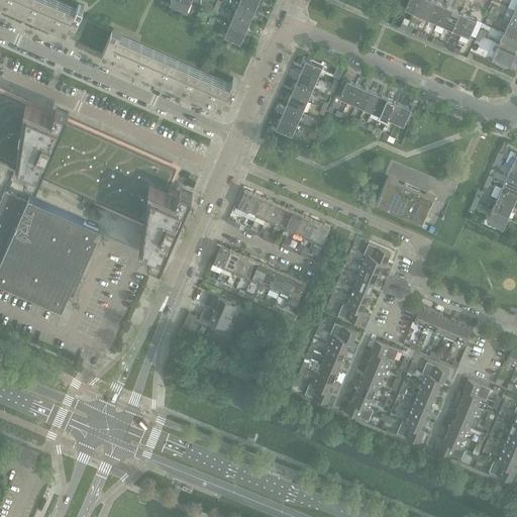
[(76,11),(49,0),(0,0),(0,1),(67,30),(71,20),(77,23),(83,11),(82,11),(85,6),(79,3),(76,11)]
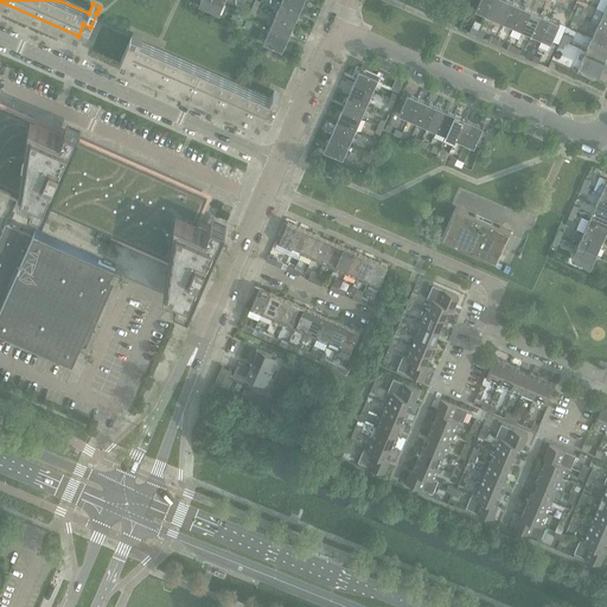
[(219,13),(224,4),(216,0),(200,0),(199,5),(219,13)]
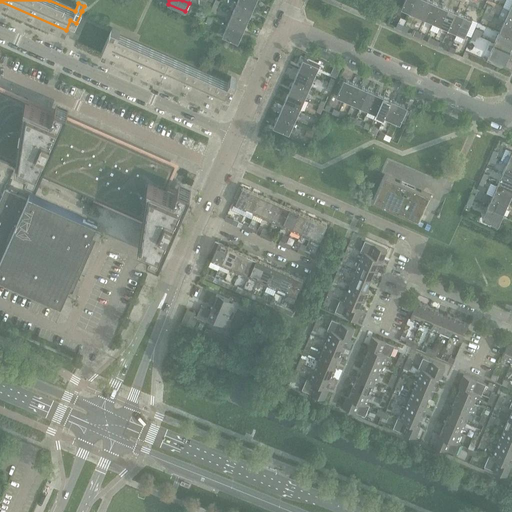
[(257,0),(238,0),(238,2),(253,9),(257,0)]
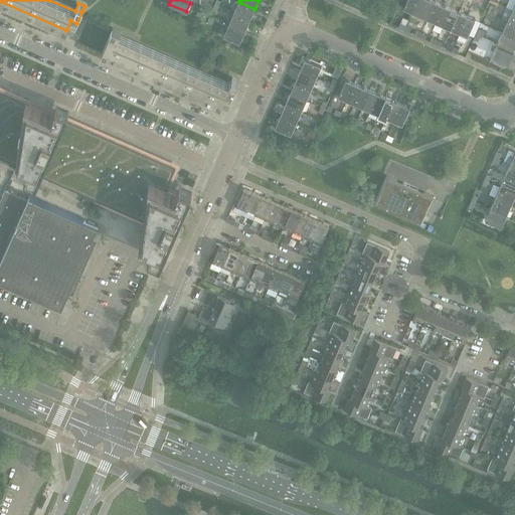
[(407,0),(404,8),(411,12),(416,0),(407,0)]
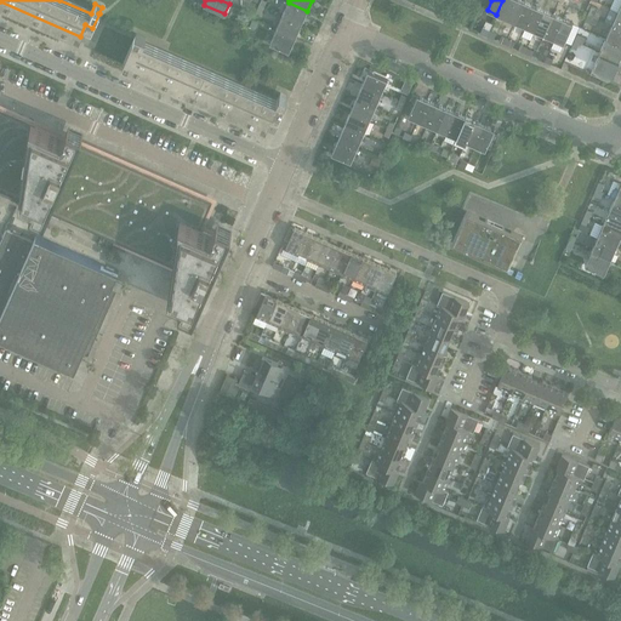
[(514,0),(502,0),(496,15),(506,18),(514,0)]
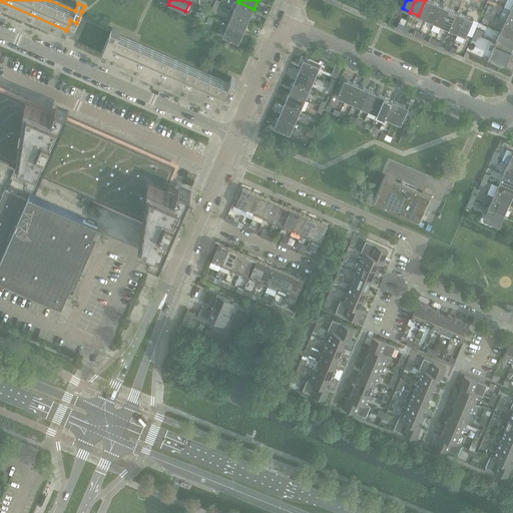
[(434,2),(429,0),(425,0),(418,15),(426,19),(434,2)]
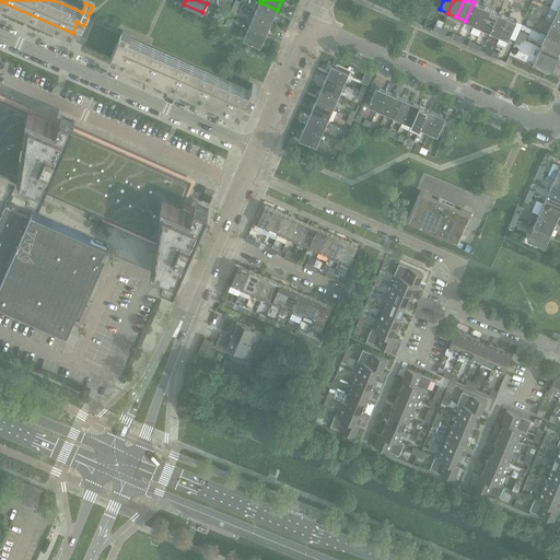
[(277,10),(260,2),(255,14),(272,22),(277,10)]
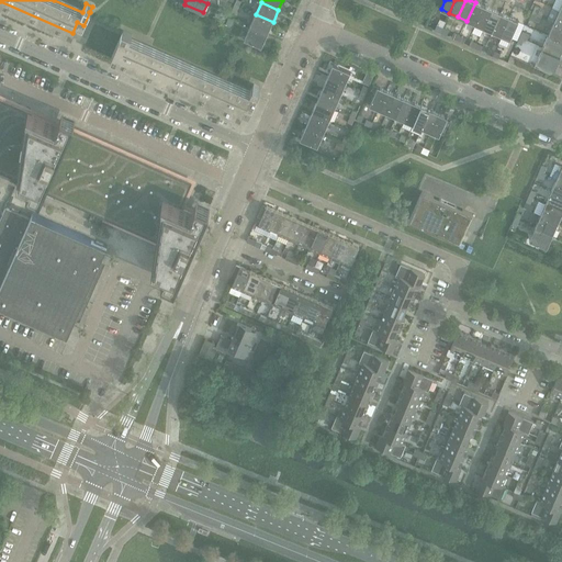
[(484,6),(475,2),(467,21),(475,24),(484,6)]
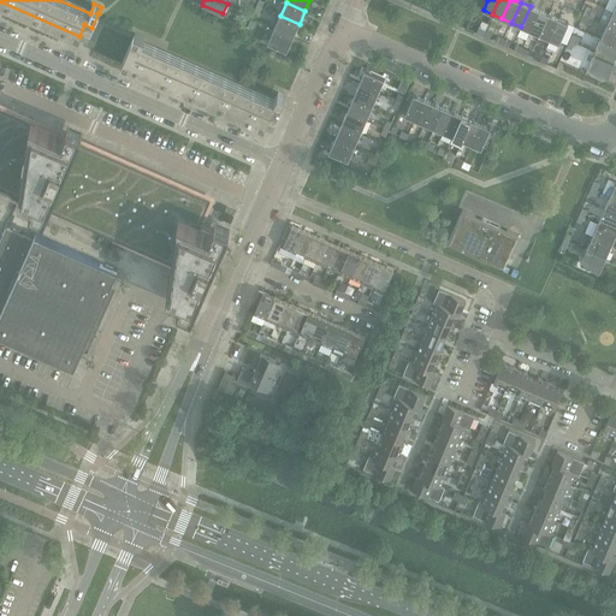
[(540,11),(531,6),(521,27),(531,31),(540,11)]
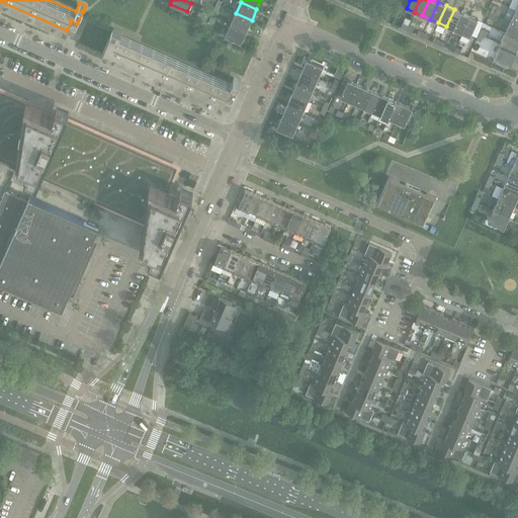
[(462,12),(454,9),(446,26),(454,29),(462,12)]
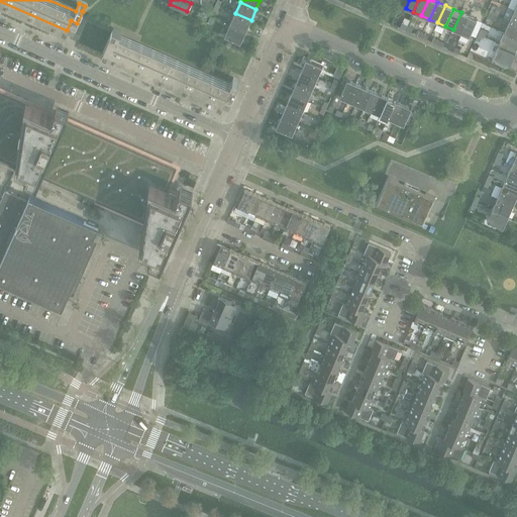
[(469,16),(461,12),(453,29),(461,33),(469,16)]
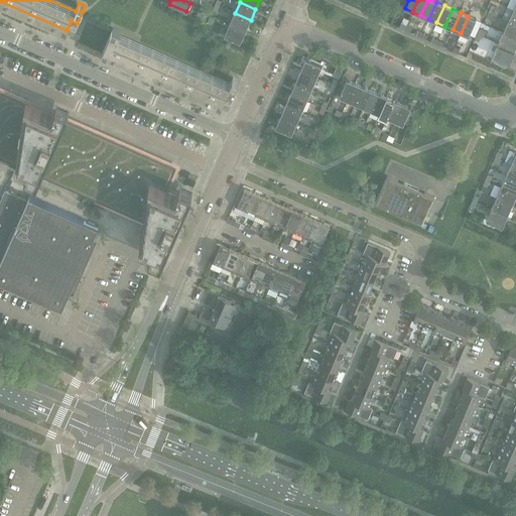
[(251,20),(235,13),(230,25),(245,32),(251,20)]
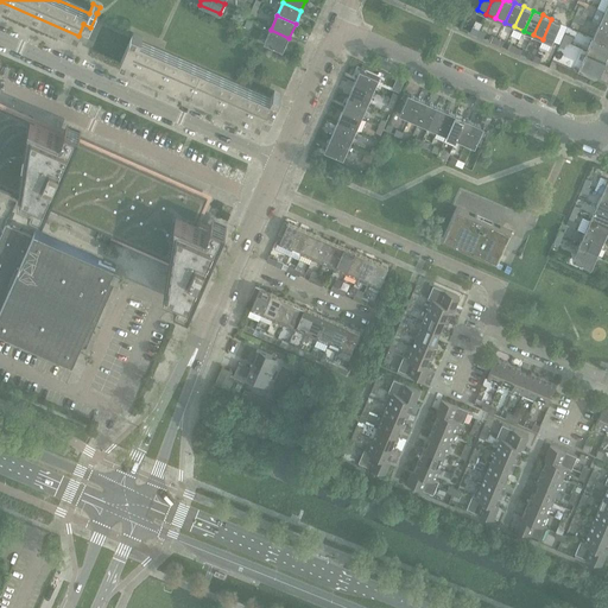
[(561,23),(551,19),(543,39),(552,43),(553,40),(561,23)]
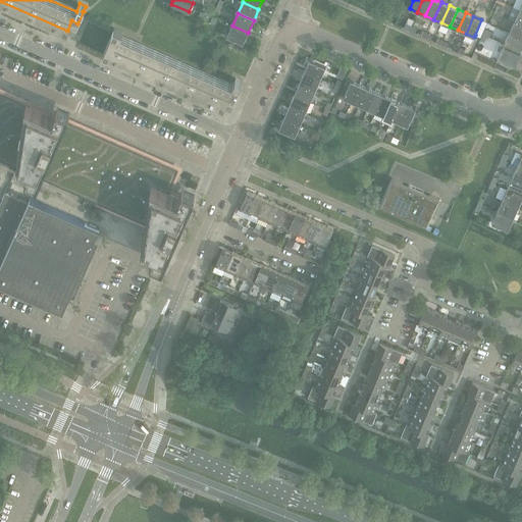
[(481,19),(475,35),(480,38),(487,22),(481,19)]
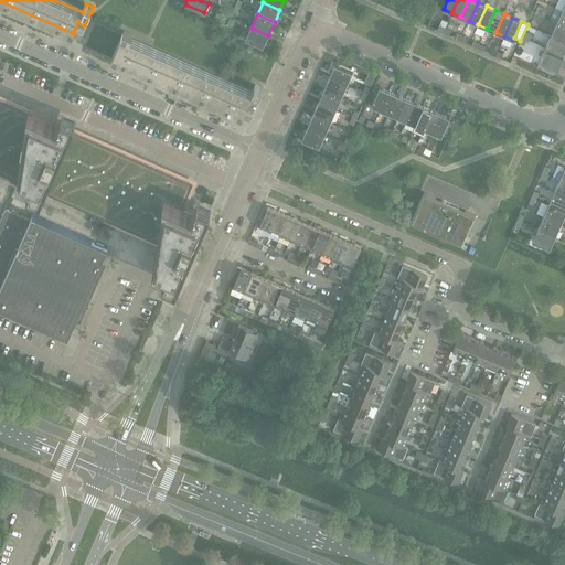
[(564,25),(557,22),(552,34),(564,40),(564,25)]
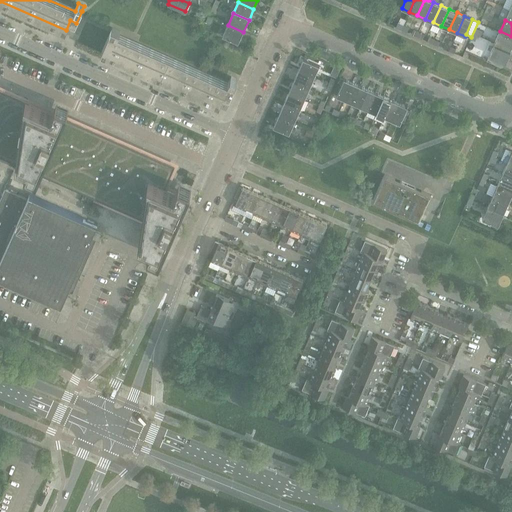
[(243,32),(228,25),(223,36),(238,43),(243,32)]
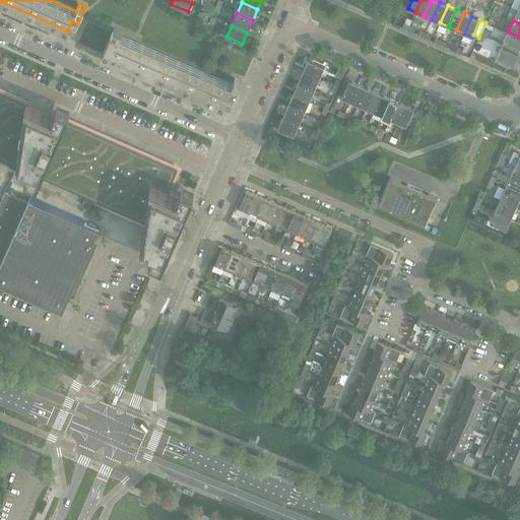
[(120,38),(121,35),(123,33),(114,28),(103,54),(223,106),(223,105),(230,108),(241,81),(235,78),(231,86),(120,38)]
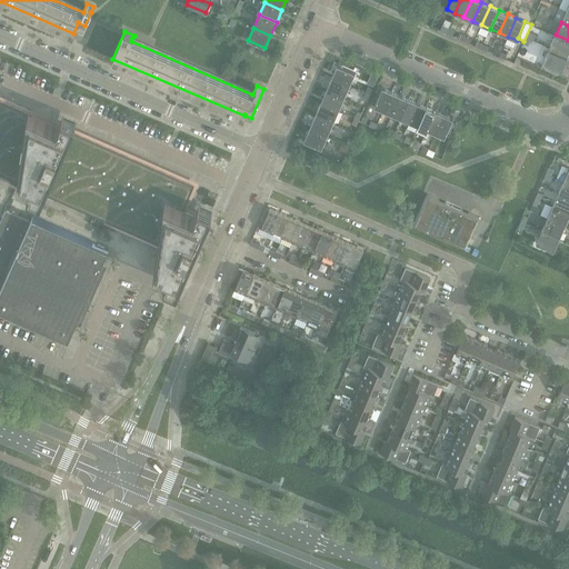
[(568,51),(568,40),(556,35),(550,48),(568,56),(568,51)]
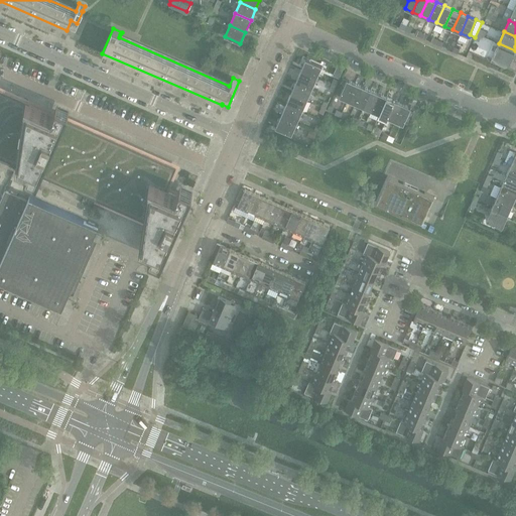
[(510,61),(515,50),(499,43),(494,54),(509,61),(510,61)]
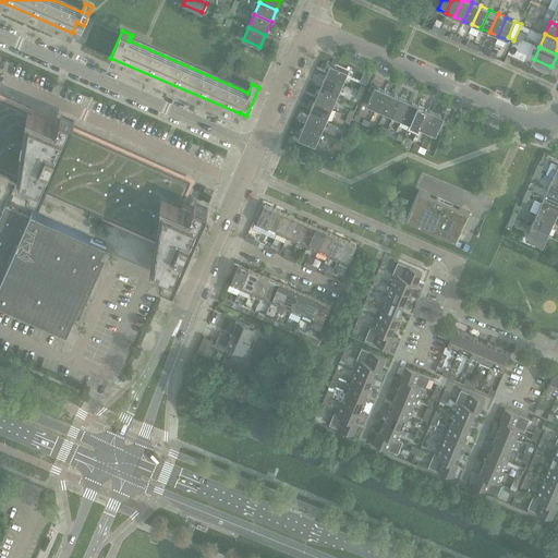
[(550,67),(534,59),(531,65),(547,73),(550,67)]
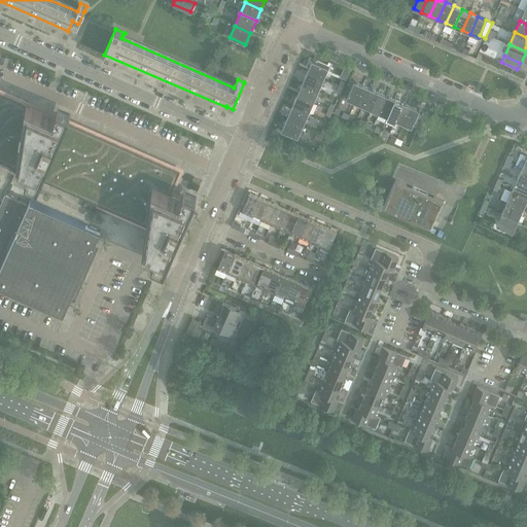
[(312,61),(308,72),(323,79),(328,68),(312,61)]
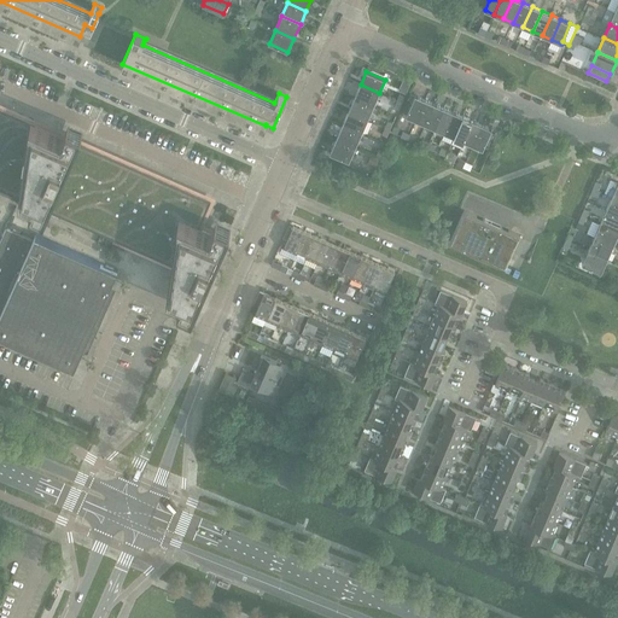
[(404,80),(400,91),(407,93),(412,82),(404,80)]
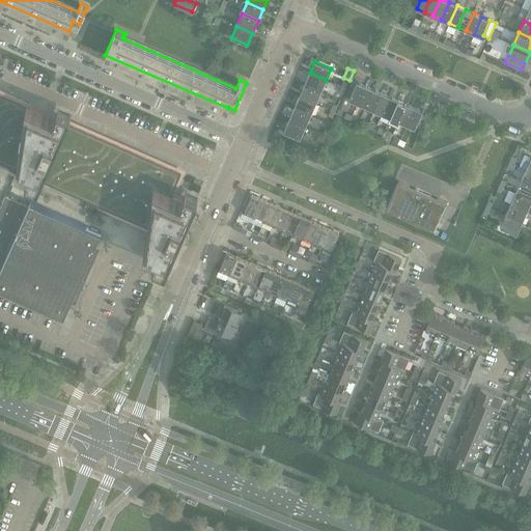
[(310,73),(305,84),(320,91),(326,80),(310,73)]
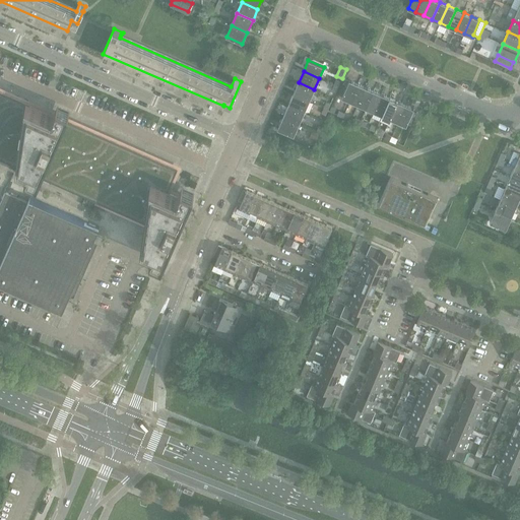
[(349,80),(342,98),(350,101),(358,84),(349,80)]
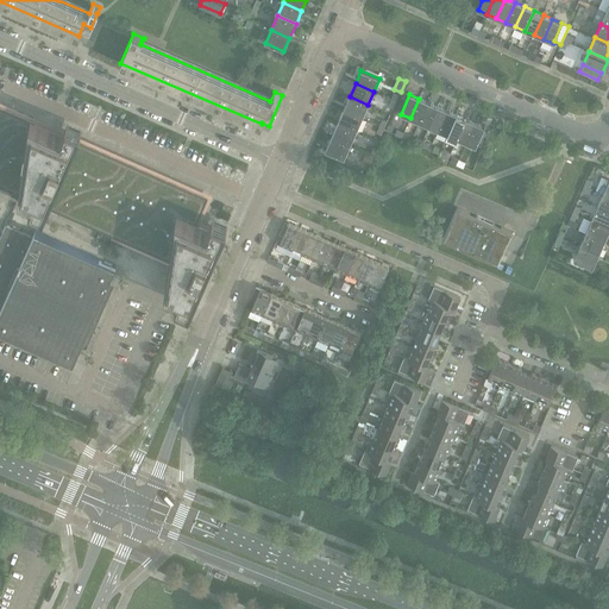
[(350,96),(344,111),(363,118),(368,105),(350,96)]
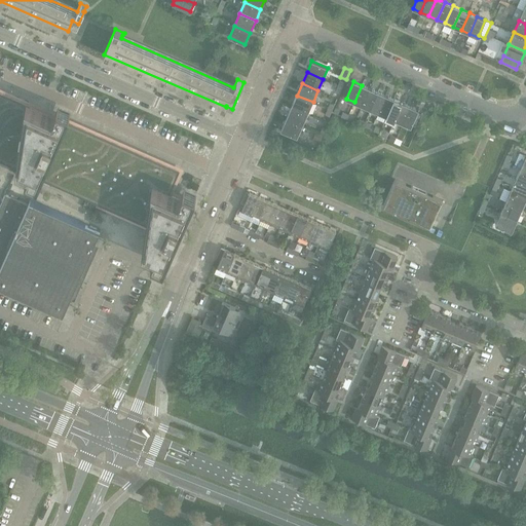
[(362,85),(354,102),(363,106),(370,88),(362,85)]
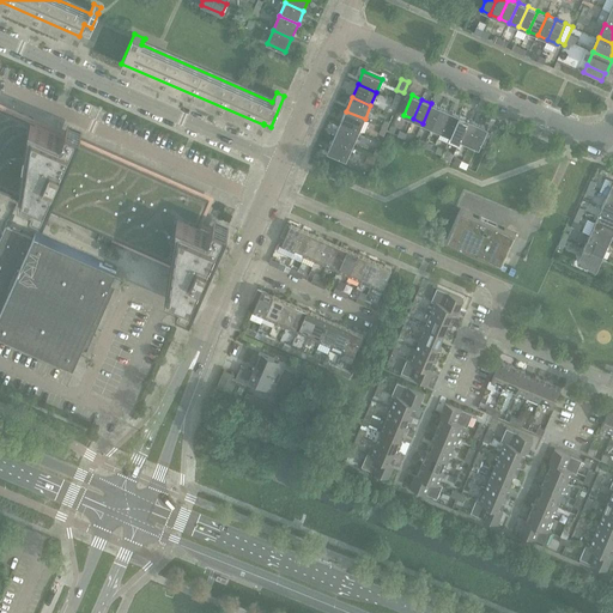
[(431,103),(423,123),(432,127),(441,108),(431,103)]
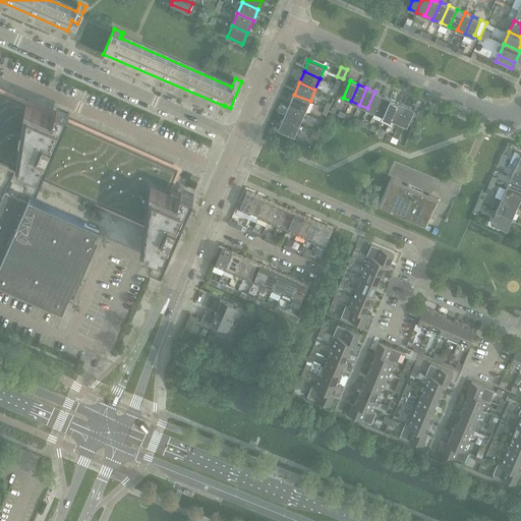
[(0,159),(16,166),(29,171),(41,177),(96,201),(146,223),(145,226),(141,247),(145,249),(146,249),(153,252),(155,253),(164,257),(166,258),(166,256),(169,250),(174,239),(175,236),(189,205),(190,203),(190,200),(192,198),(195,190),(183,185),(179,192),(176,199),(167,194),(168,191),(178,169),(65,119),(68,111),(55,106),(52,113),(44,109),(33,105),(0,90),(0,159)]
